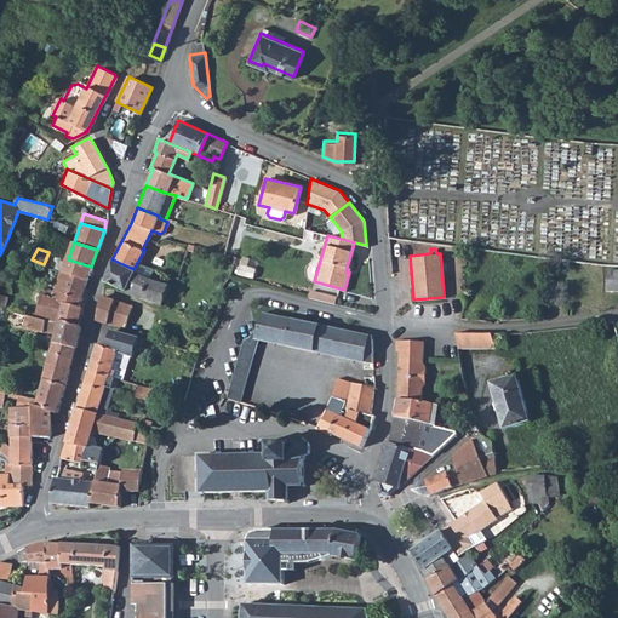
[(58,256),(53,267),(61,269),(62,270),(66,258),(58,256)]
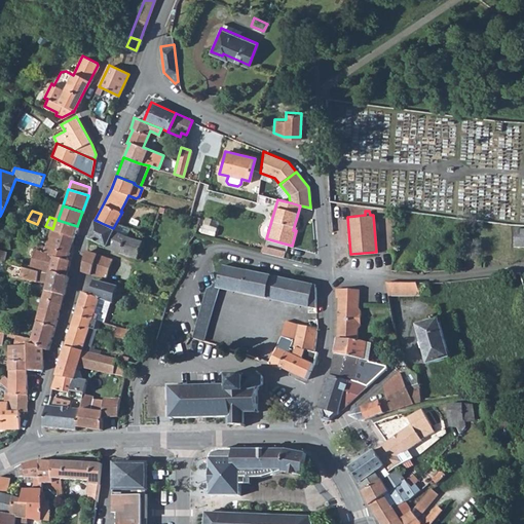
[(51,228),(45,247),(66,259),(77,226),(58,220),(55,219),(52,229),(51,228)]
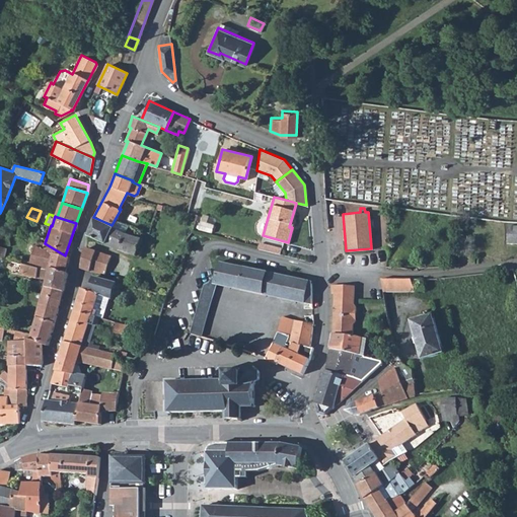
[(93,217),(86,234),(104,242),(112,227),(113,225),(112,225),(93,217)]
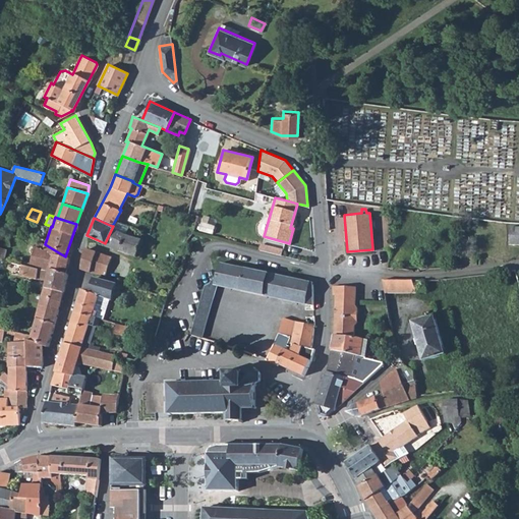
[(113,226),(112,228),(123,233),(125,224),(116,221),(113,226)]
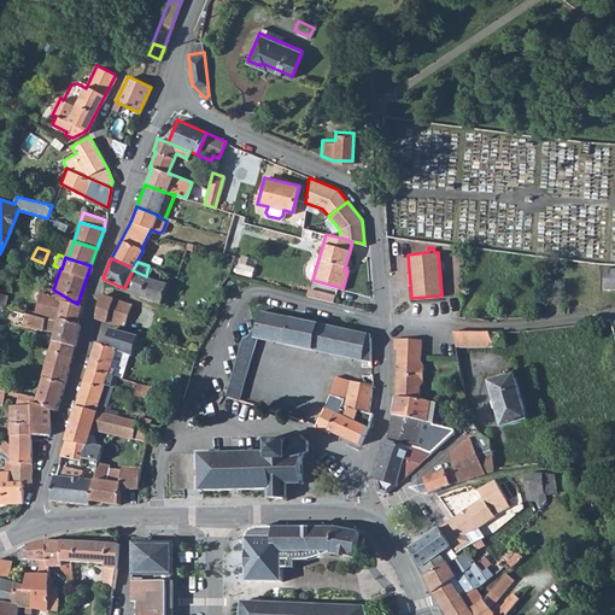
[(253,267),(238,262),(235,271),(250,276),(253,267)]
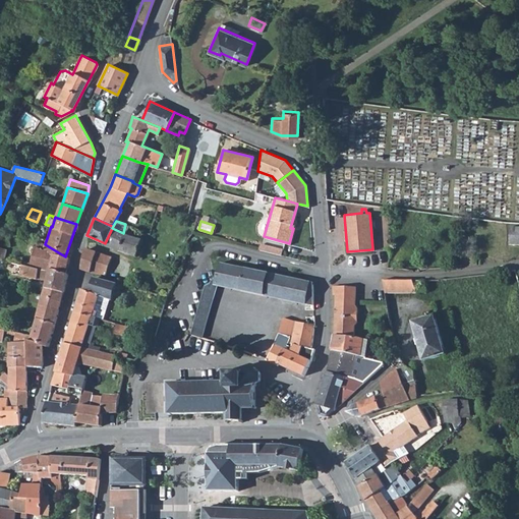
[(518,225),(508,225),(508,243),(518,243),(518,225)]
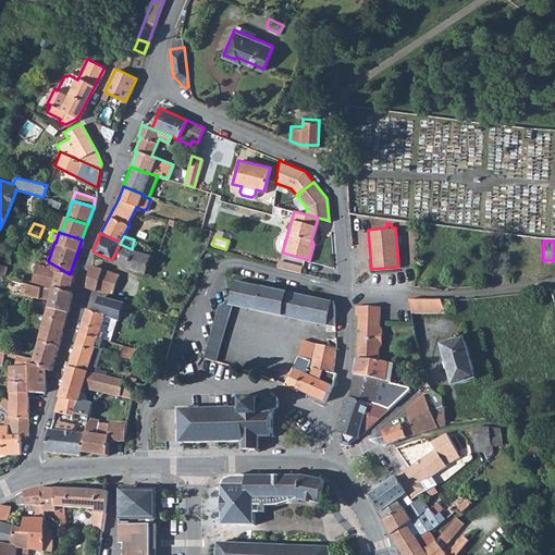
[(120,244),(112,260),(127,268),(134,250),(132,249),(120,244)]
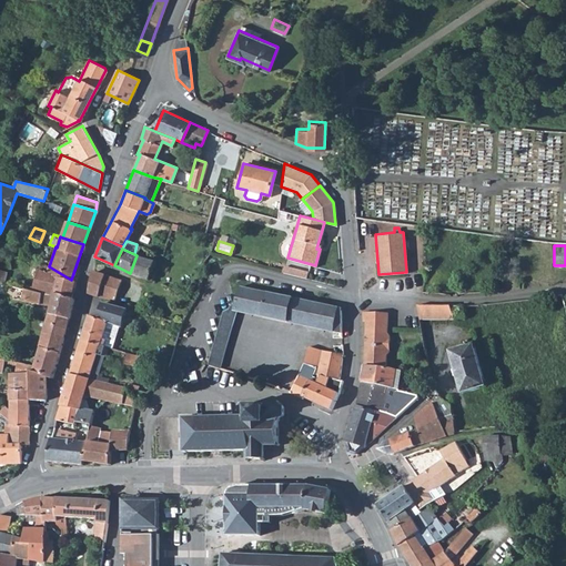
[(137,255),(130,273),(148,279),(154,261),(137,255)]
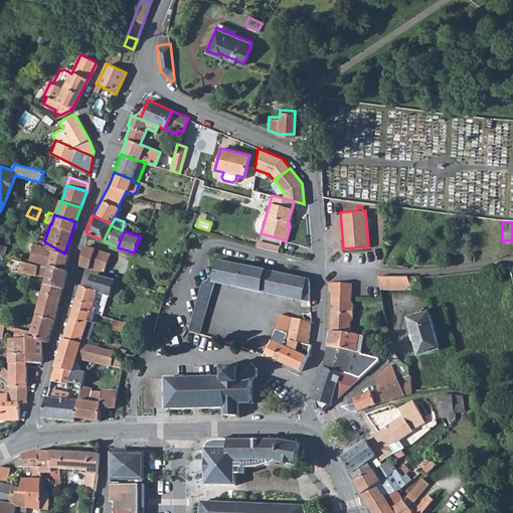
[(32,253),(29,264),(36,266),(47,266),(47,265),(62,270),(63,269),(67,254),(64,253),(44,241),(36,238),(31,252),(32,253)]
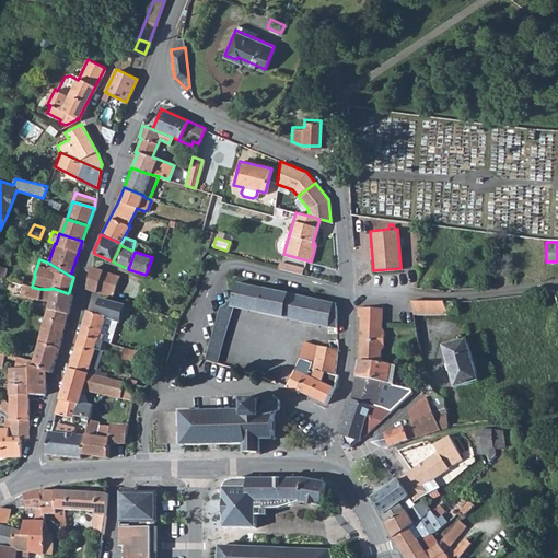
[(278,262),(277,267),(301,274),(303,268),(278,262)]
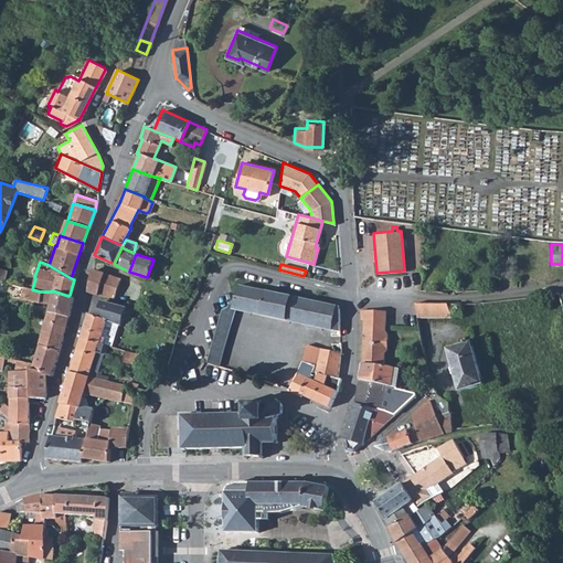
[(120,277),(91,269),(87,290),(97,294),(113,298),(120,277)]
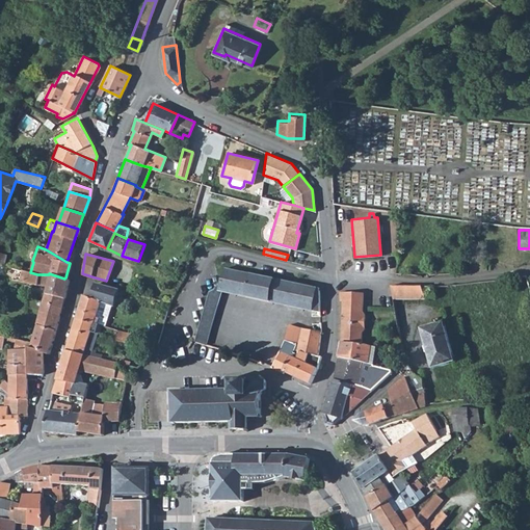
[(30,272),(11,267),(9,275),(21,277),(20,281),(43,284),(47,285),(48,286),(47,287),(46,291),(63,296),(68,279),(65,277),(64,279),(49,273),(49,274),(37,274),(30,272)]
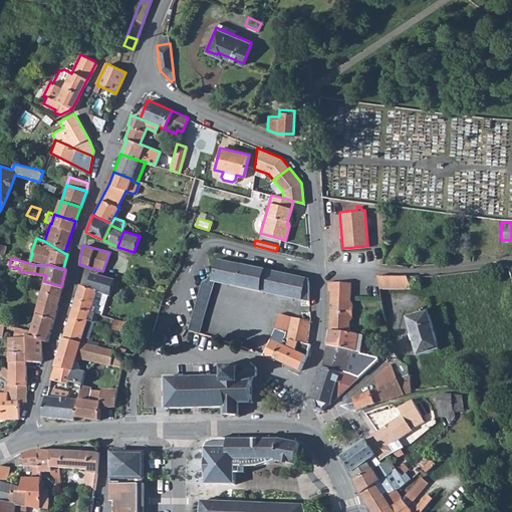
[(216,258),(210,279),(213,280),(300,298),(308,300),(307,277),(216,258)]
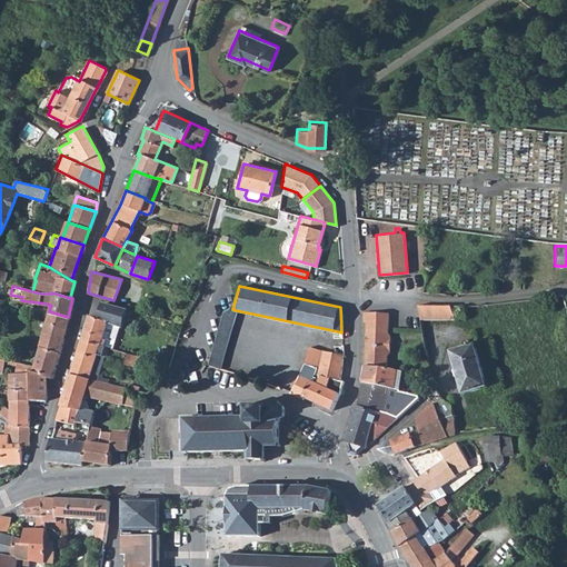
[(102,301),(97,318),(105,321),(119,326),(120,327),(126,308),(102,301)]
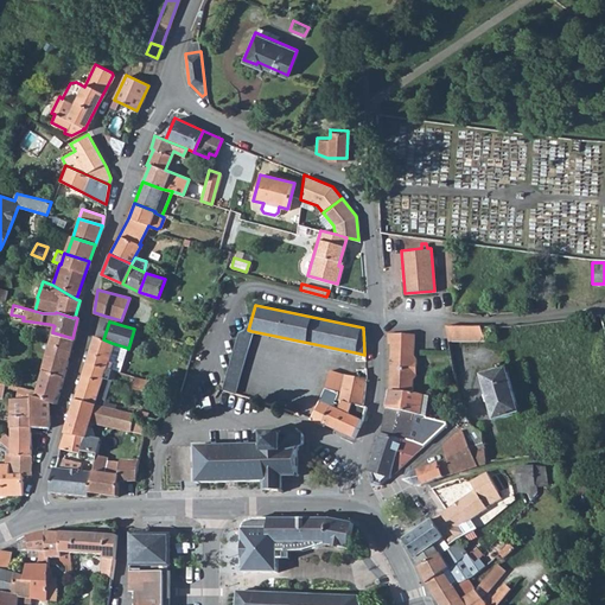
[(445,324),(447,341),(484,341),(484,337),(497,337),(494,325),(445,324)]
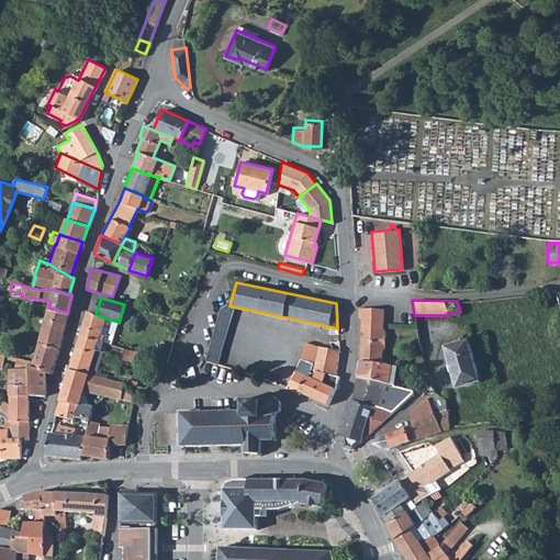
[(205,359),(216,364),(233,306),(230,305),(225,304),(220,308),(213,326),(205,359)]
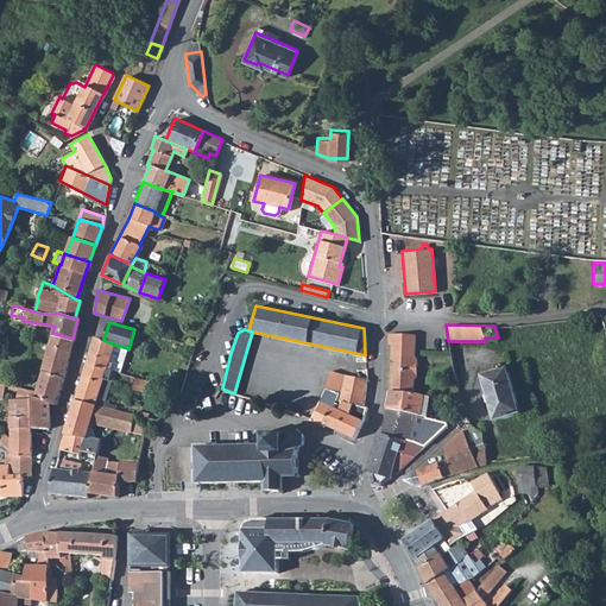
[(51,333),(48,345),(70,351),(73,339),(52,333),(51,333)]
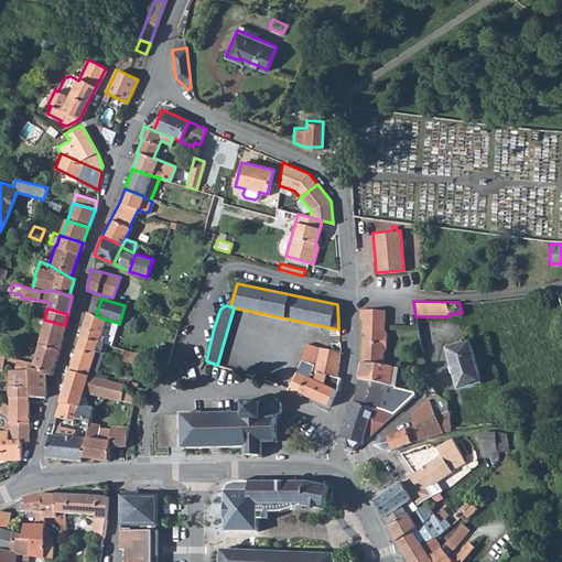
[(384,309),(359,309),(360,344),(382,347),(385,347),(386,333),(382,333),(384,309)]
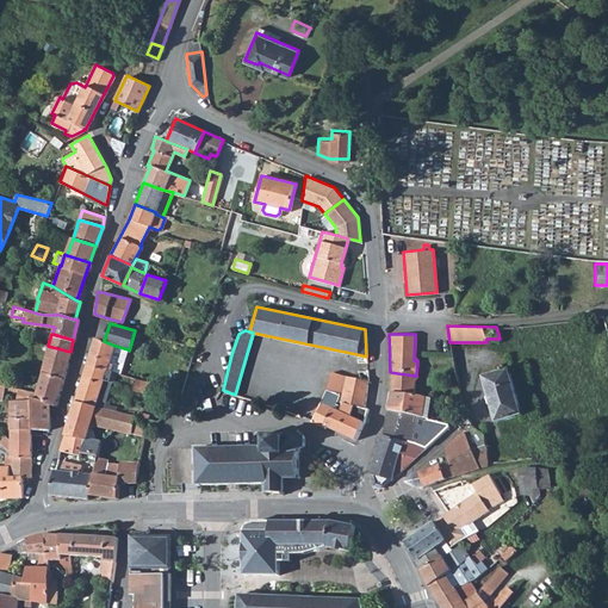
[(94,337),(87,364),(105,368),(112,345),(104,341),(94,337)]
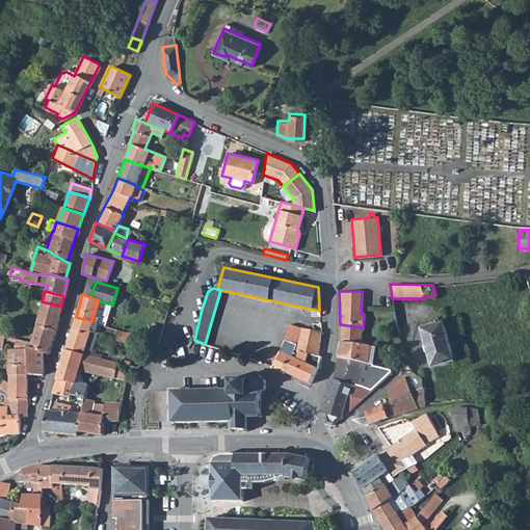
[(98,300),(91,321),(98,323),(104,325),(111,305),(98,300)]
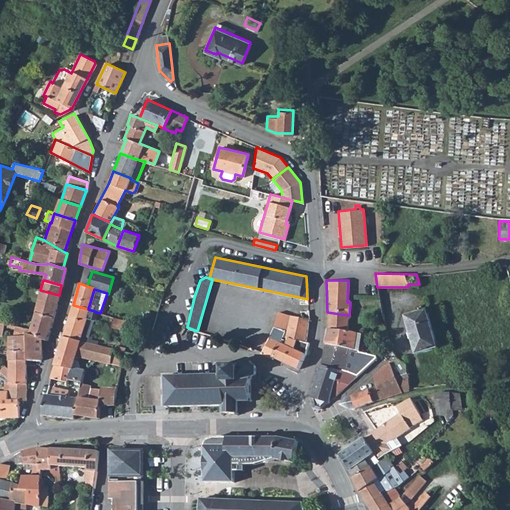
[(35,311),(52,317),(59,295),(40,290),(35,311)]
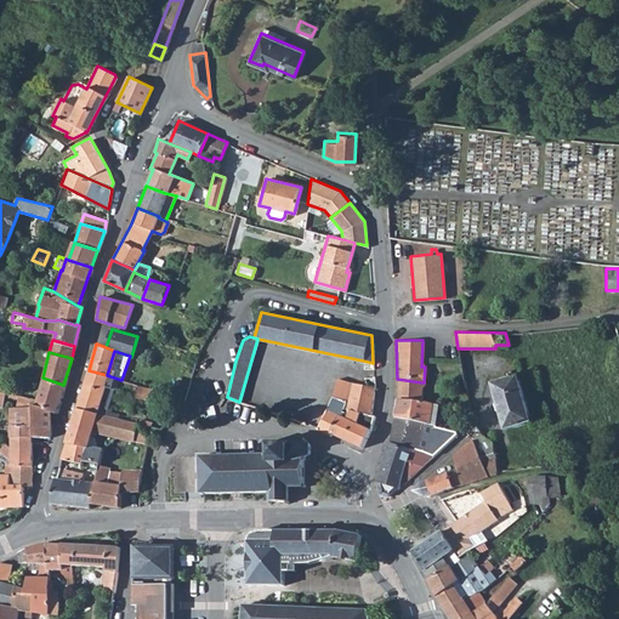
[(529,420),(516,374),(511,375),(510,369),(503,372),(505,378),(490,382),(504,429),(529,420)]
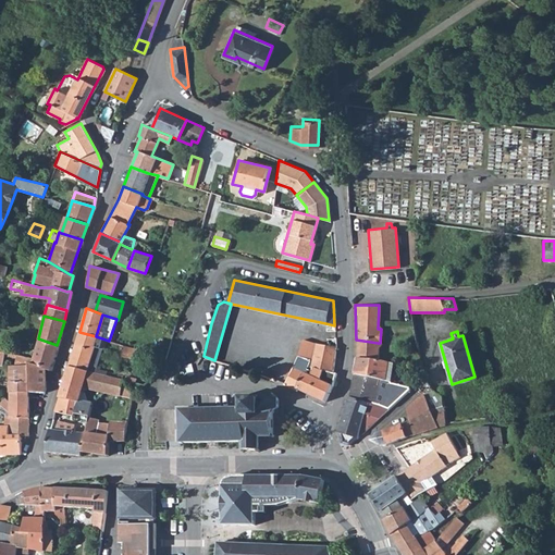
[(79,332),(68,366),(94,371),(100,348),(99,348),(102,338),(96,336),(79,332)]
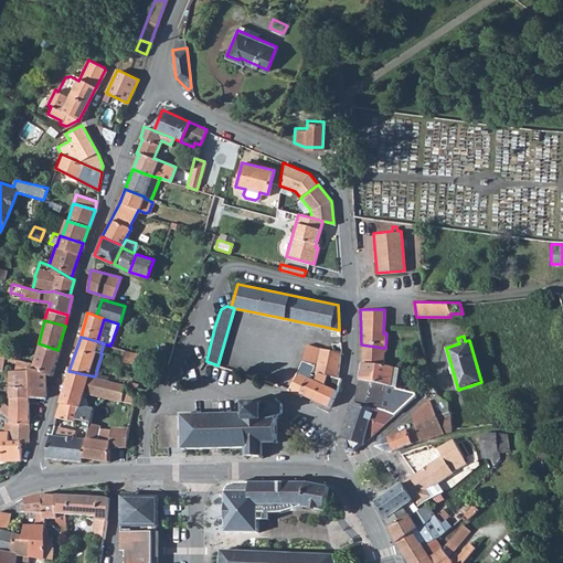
[(33,363),(32,368),(45,372),(51,374),(57,350),(39,343),(33,363)]
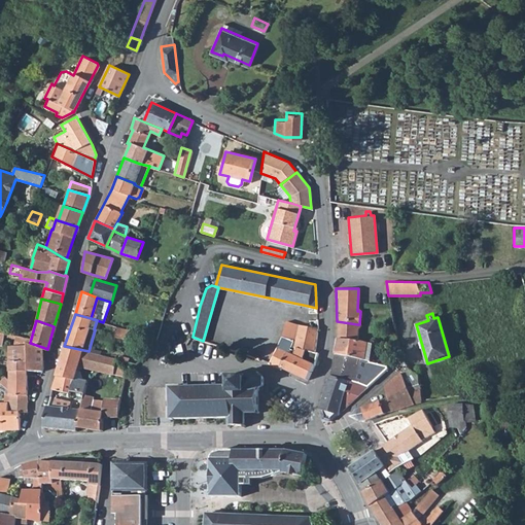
[(294,340),(292,346),(295,347),(314,351),(316,327),(299,323),(285,320),(281,336),(294,340)]
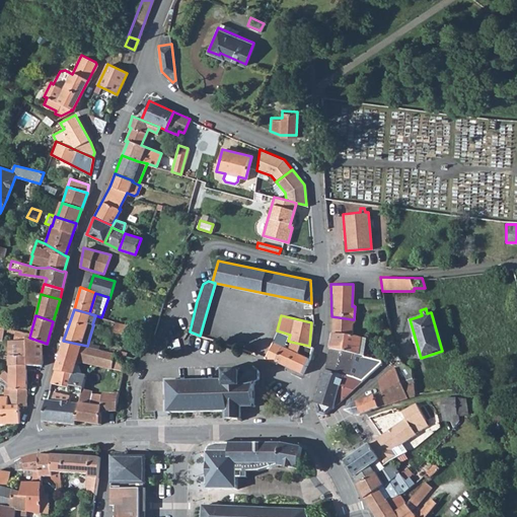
[(331,316),(331,333),(351,335),(352,319),(331,316)]
